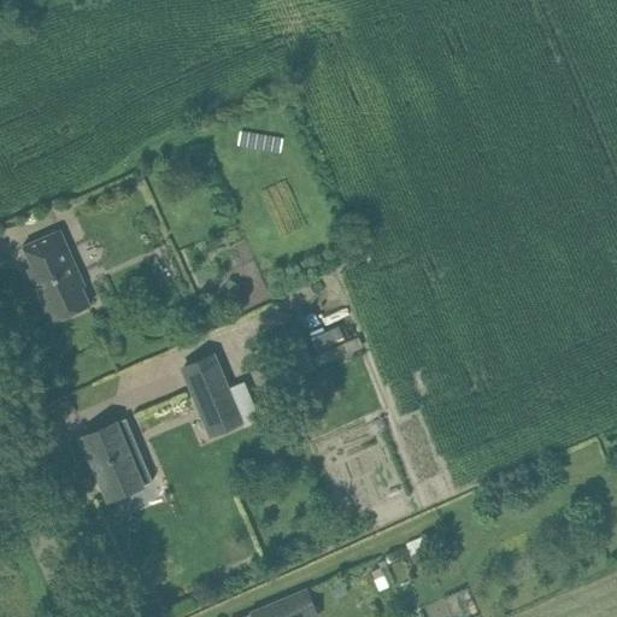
[(30,265),(27,268),(52,322),(90,305),(82,287),(86,286),(59,229),(22,246),(30,265)]
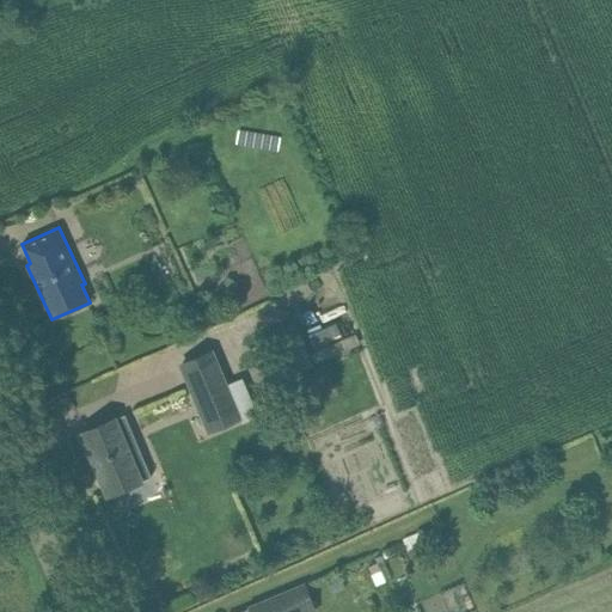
[(230,279),(219,298),(231,304),(240,285),(230,279)]
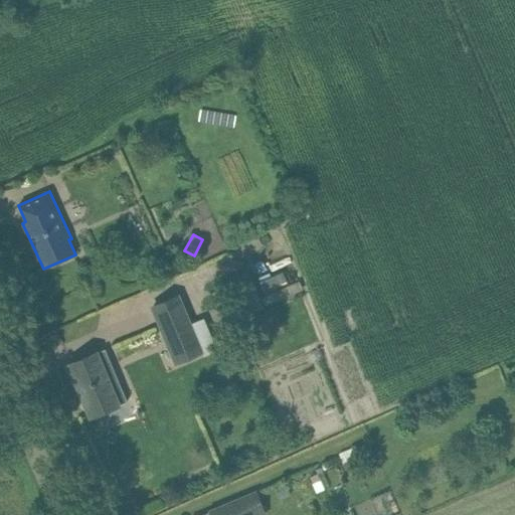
[(255,286),(221,299),(230,322),(265,309),(255,286)]
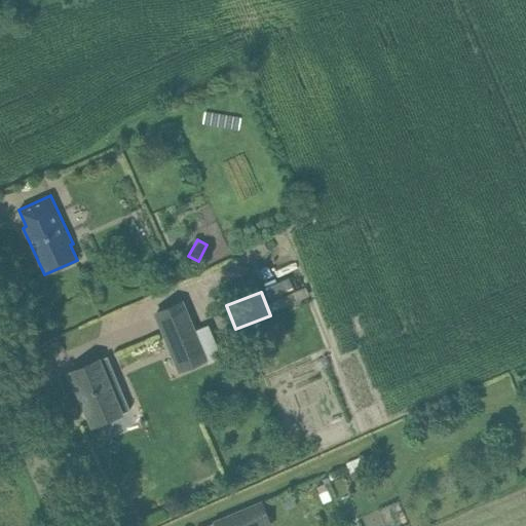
[(181,303),(156,313),(180,370),(204,360),(204,359),(218,352),(207,325),(192,331),(181,303)]
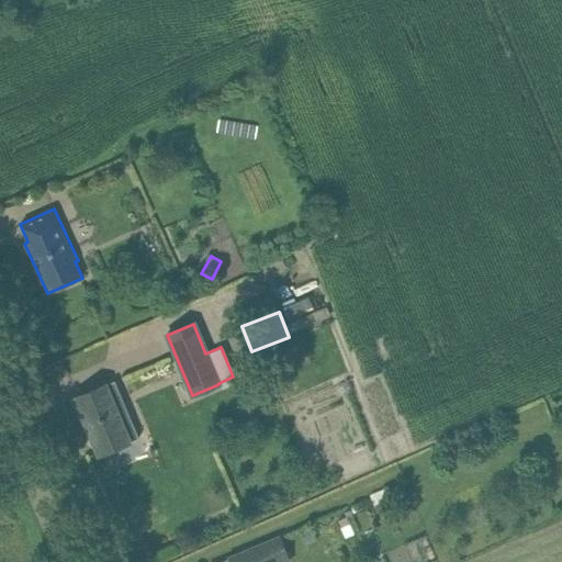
[(114,381),(75,397),(76,398),(85,420),(99,456),(138,438),(114,381)]
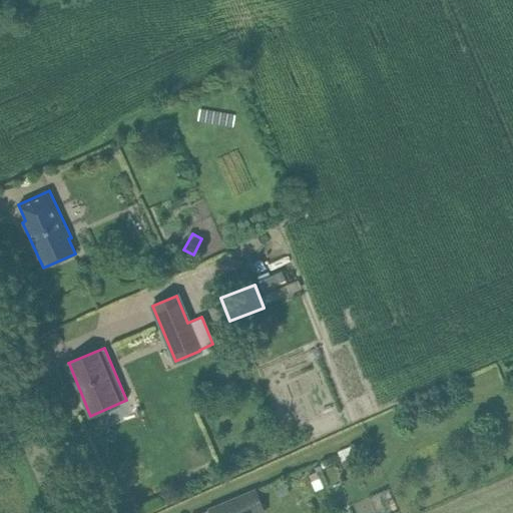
[(262,512),(266,512),(255,489),(208,509),(209,512),(262,512)]
